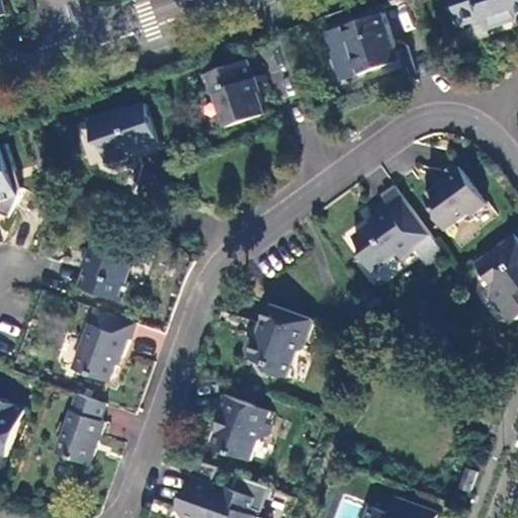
[(517,0),(453,0),(461,22),(482,14),(485,20),(492,25),(506,20),(509,13),(515,11),(516,13),(517,12),(517,0)]
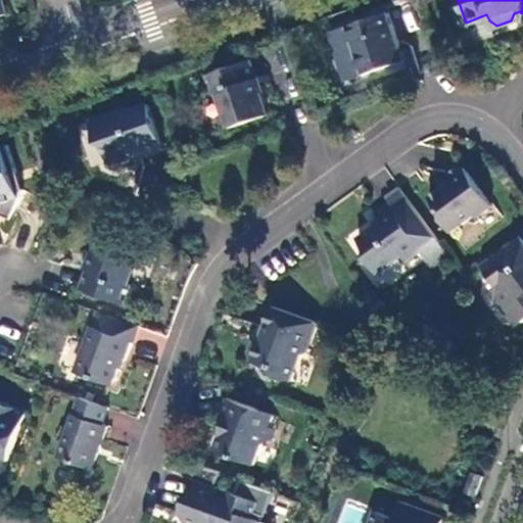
[(399,47),(386,13),(347,27),(364,75),(399,62),(395,54),(399,47)]
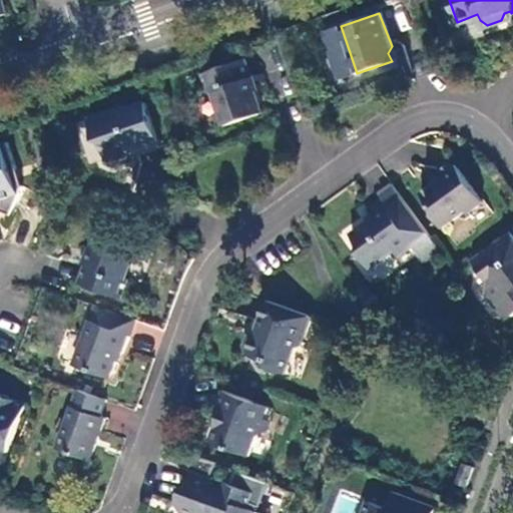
[(397,59),(392,46),(388,53),(392,61),(397,59)]
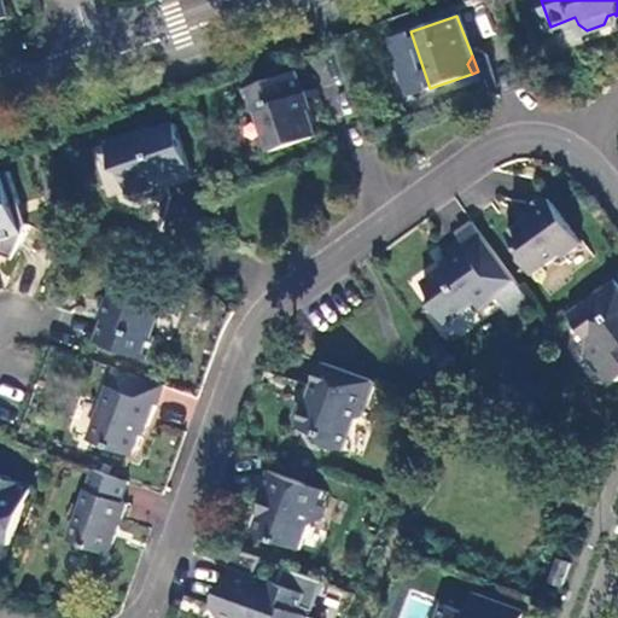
[(318,134),(296,70),(244,88),(251,110),(258,108),(273,147),(318,134)]
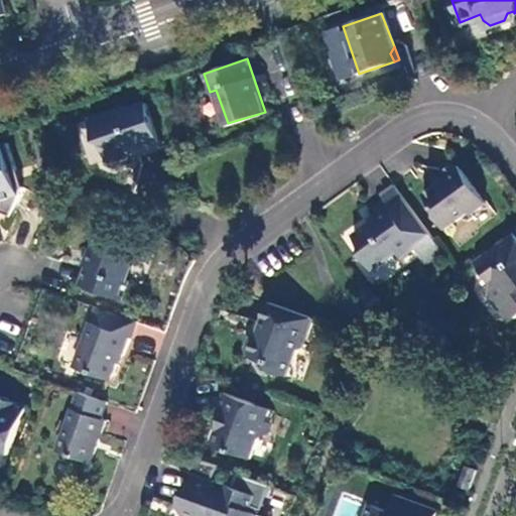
[(161,146),(146,102),(131,107),(127,105),(91,118),(98,139),(104,142),(110,159),(115,161),(161,146)]
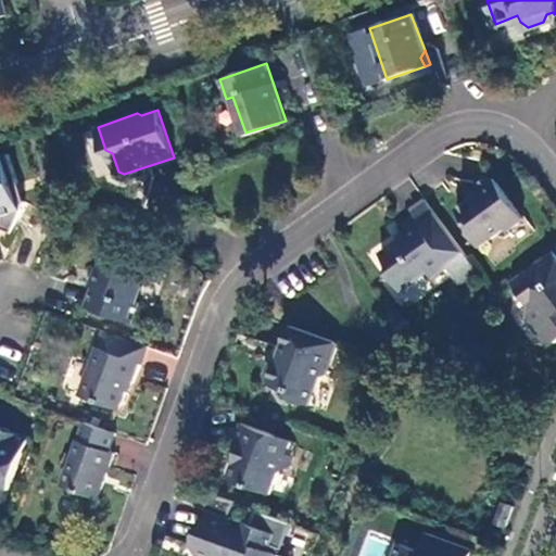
[(20,182),(9,154),(0,156),(0,227),(12,232),(25,201),(17,197),(13,185),(20,182)]
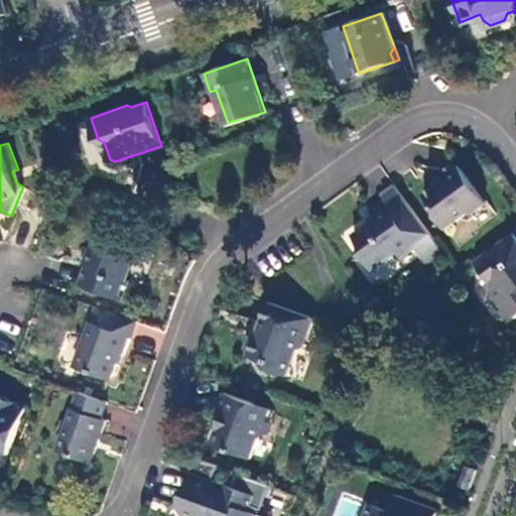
[(487,203),(459,164),(441,175),(443,178),(423,192),(436,211),(436,217),(444,229),(469,211),(471,214),(487,203)]
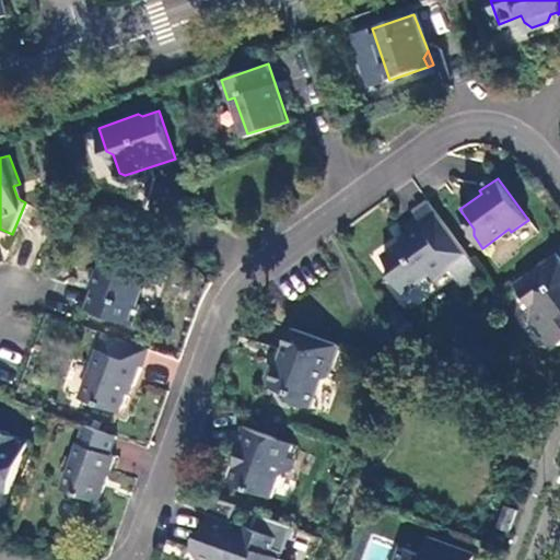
[(25,202),(20,184),(13,186),(18,198),(25,202)]
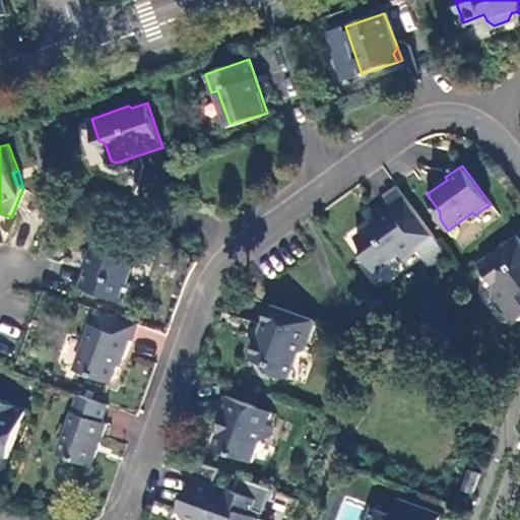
[(440,244),(398,185),(385,195),(388,200),(373,210),(379,219),(356,237),(366,248),(365,255),(376,271),(400,253),(404,259),(418,249),(431,264),(447,252),(440,244)]
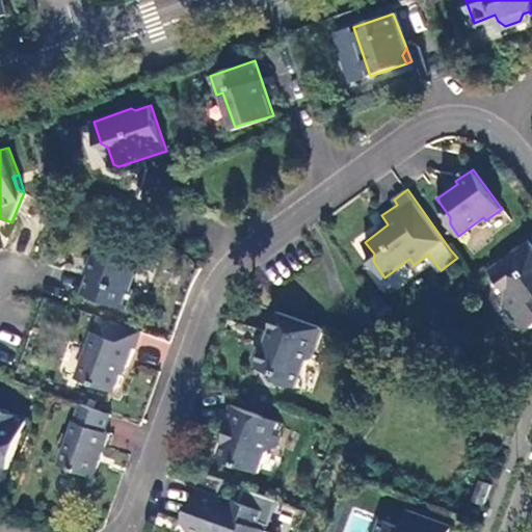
[(531,241),(530,239),(489,268),(506,290),(505,306),(511,314),(524,315),(531,325),(531,241)]
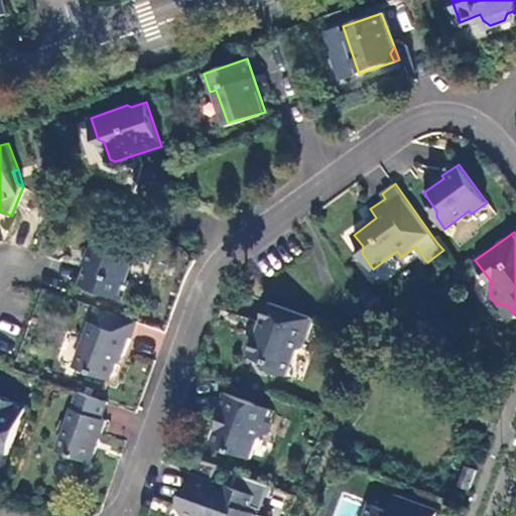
[(98,233),(79,285),(123,300),(129,281),(126,280),(137,247),(98,233)]
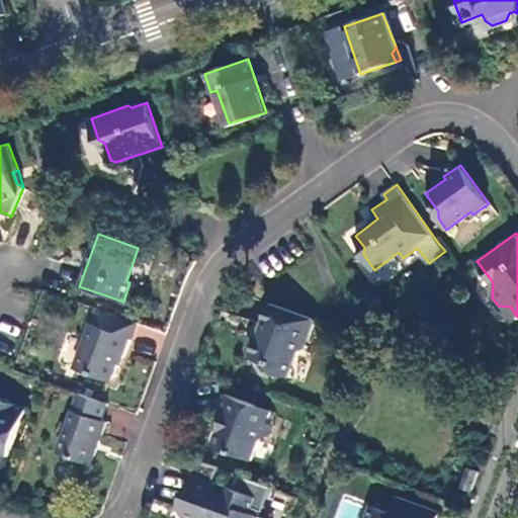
[(305,348),(315,320),(271,304),(258,334),(252,336),(247,349),(250,356),(267,362),(269,369),(289,376),(298,352),(305,348)]
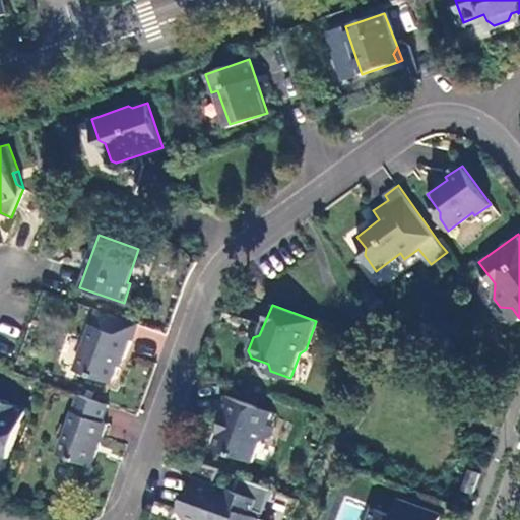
[(513,326),(519,321),(519,318),(512,308),(500,307),(513,326)]
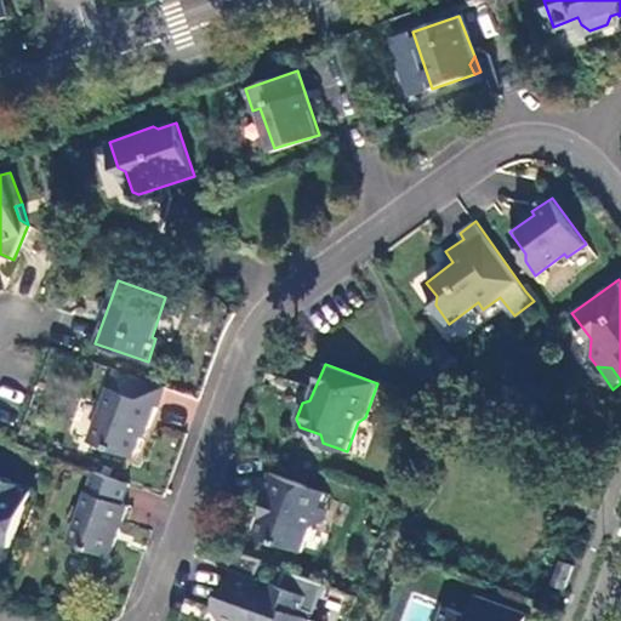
[(157,405),(164,387),(114,368),(90,439),(131,455),(143,422),(146,423),(153,405),(157,405)]
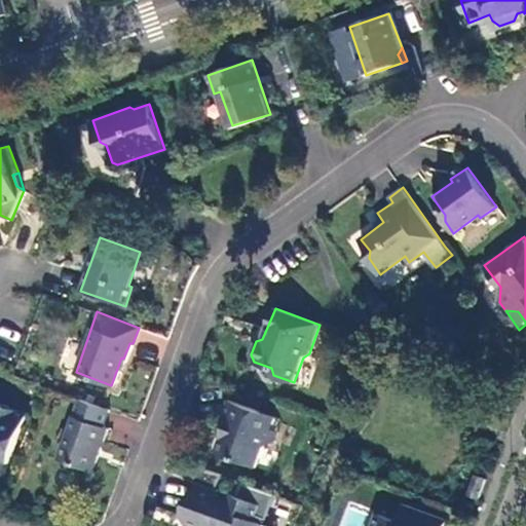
[(103,426),(109,410),(79,400),(59,460),(92,473),(109,427),(103,426)]
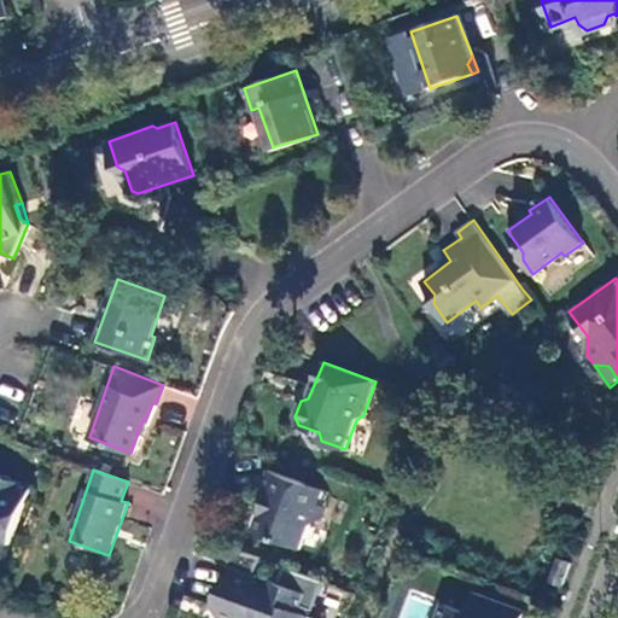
[(315,514),(319,506),(322,491),(268,472),(260,494),(267,496),(252,534),(301,551),(309,525),(314,513),(315,514)]
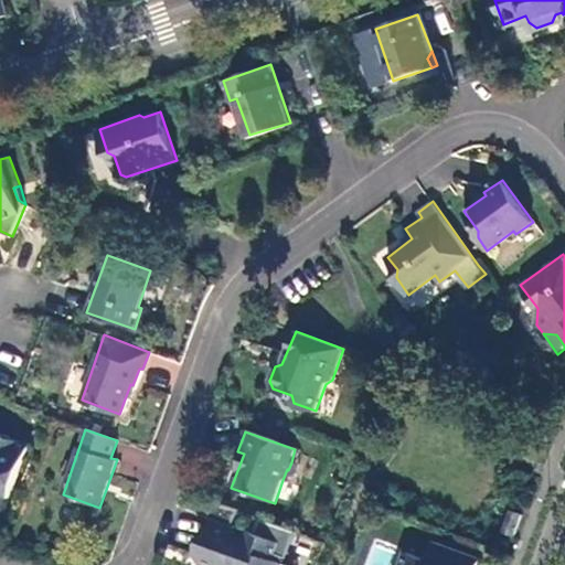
[(0,493),(10,499),(29,448),(0,436),(0,493)]
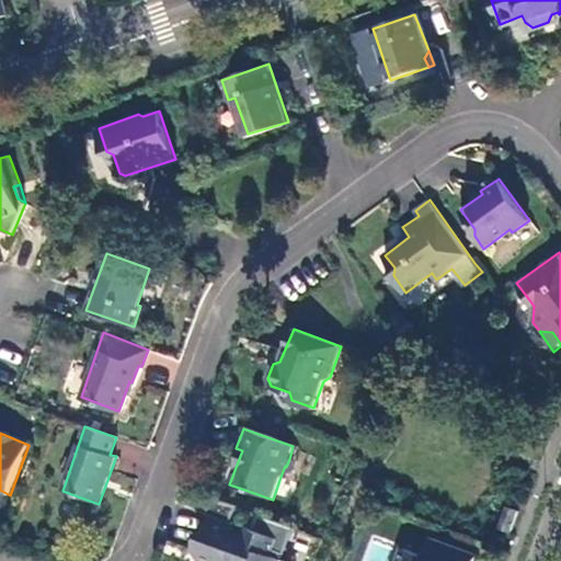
[(296,462),(289,459),(286,467),(285,466),(281,477),(293,473),(296,462)]
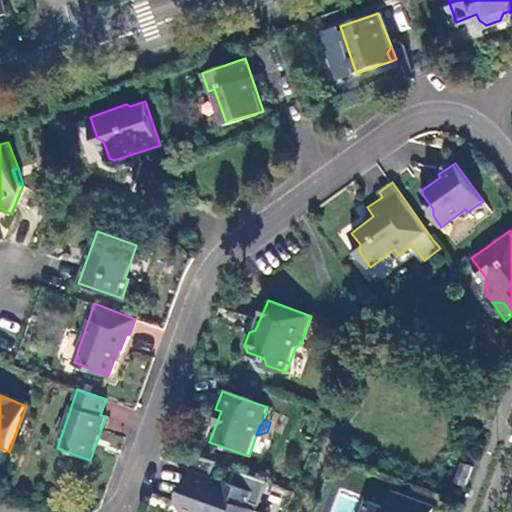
[(465,487),(472,467),(460,463),(454,483),(465,487)]
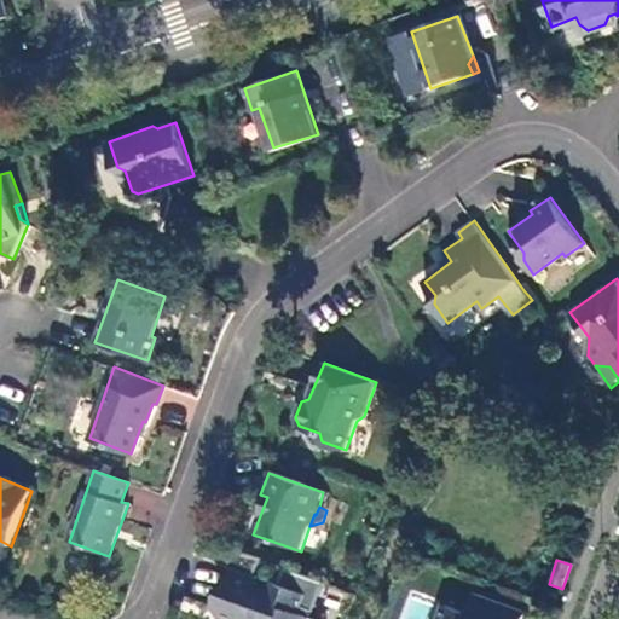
[(306,596),(235,571),(230,585),(224,583),(217,607),(220,618),(308,618),(300,614),(306,596)]
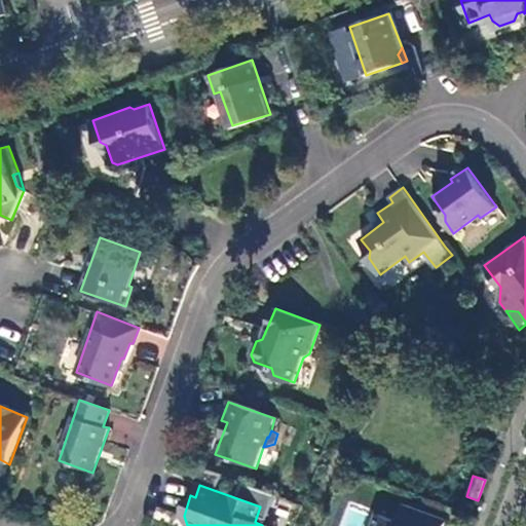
[(447,525),(448,524),(404,509),(399,524),(379,516),(374,525),(447,525)]
